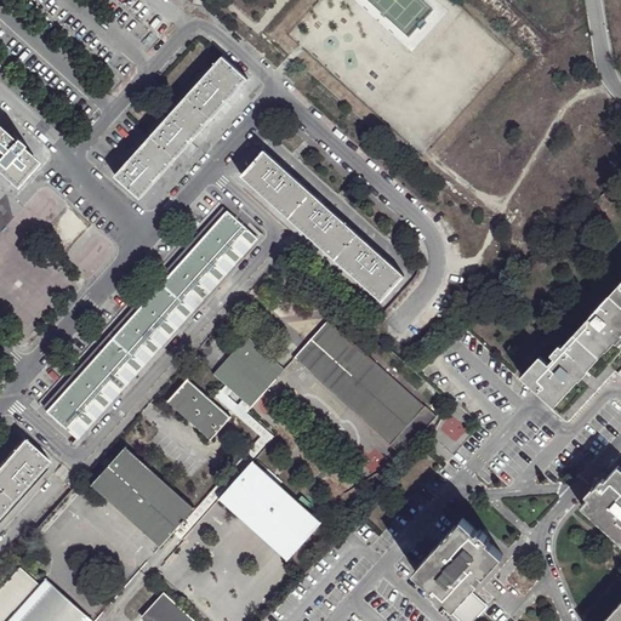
[(245,77),(220,55),(183,96),(209,118),(245,77)]
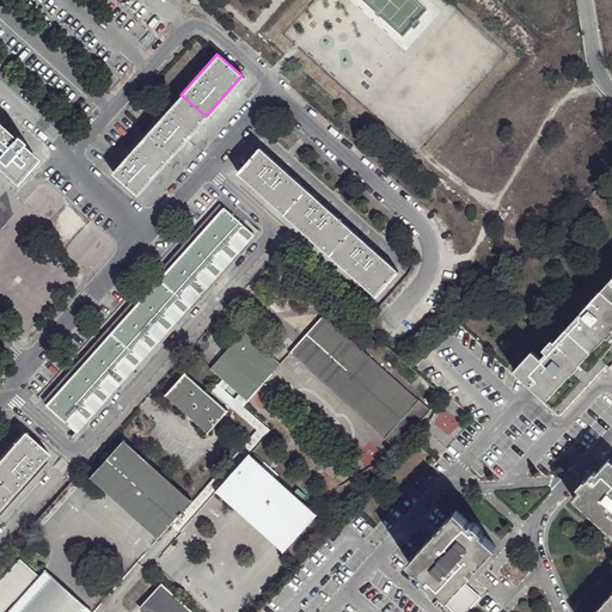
[(206,116),(181,95),(146,133),(171,155),(206,116)]
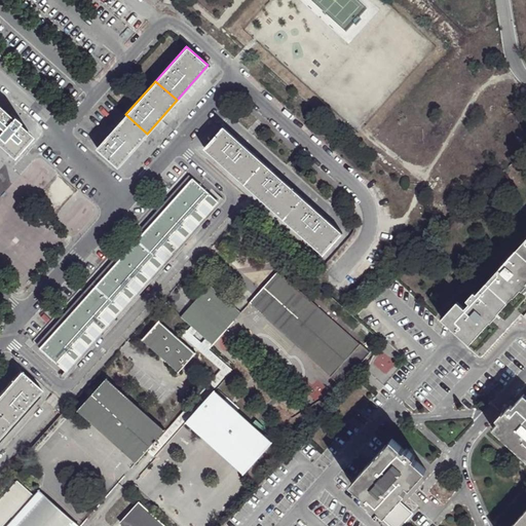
[(0,143),(9,151),(28,129),(14,118),(16,116),(9,110),(8,112),(0,105),(0,143)]
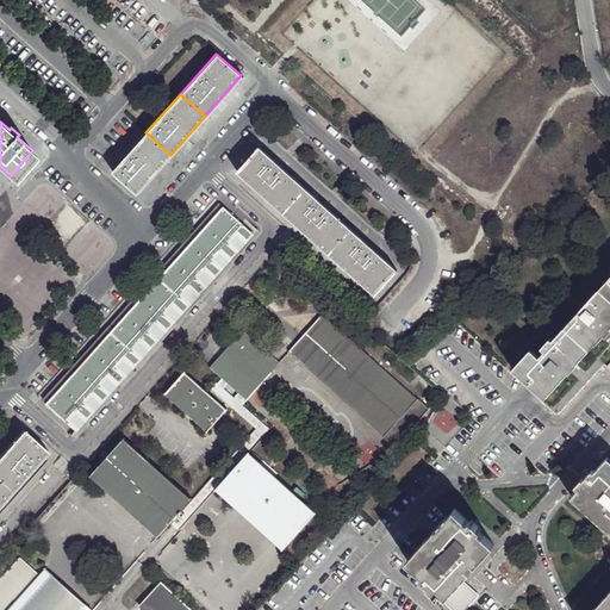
[(145,132),(111,170),(136,193),(170,155),(145,132)]
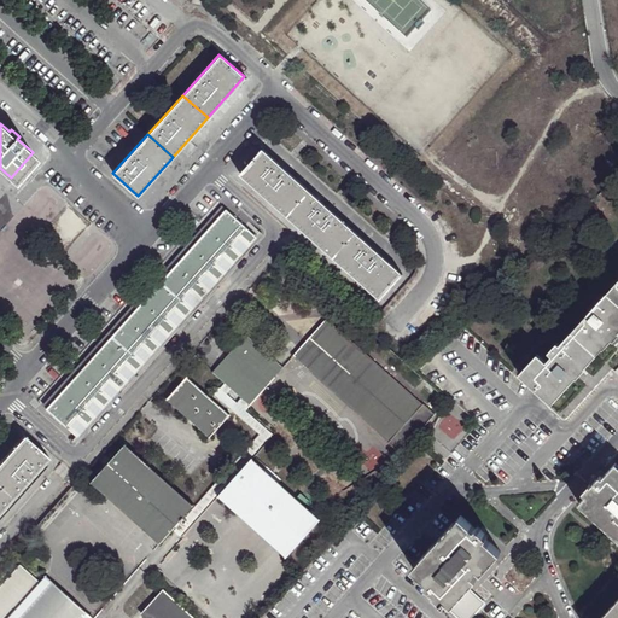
[(262,145),(239,170),(287,214),(309,188),(262,145)]
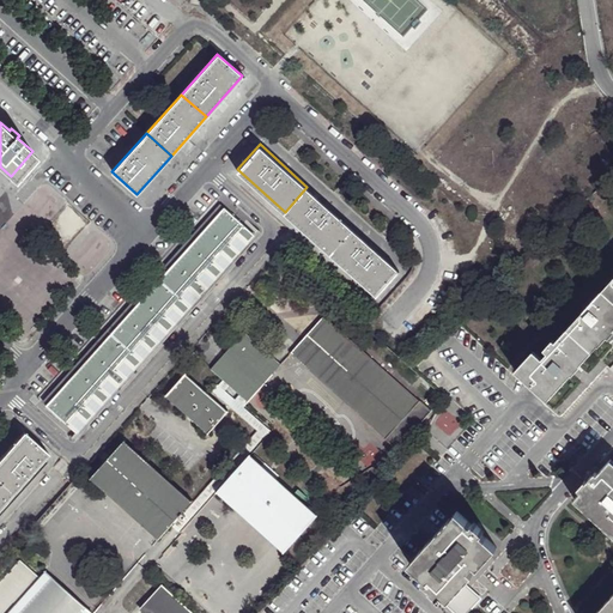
[(352,228),(307,187),(285,212),(329,252),(352,228)]
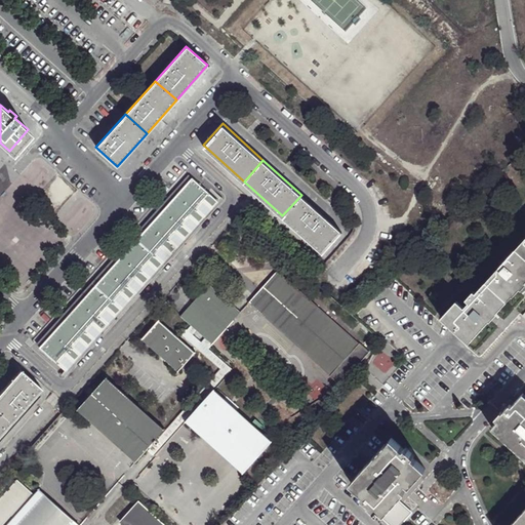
[(335,175),(330,170),(326,173),(332,179),(335,175)]
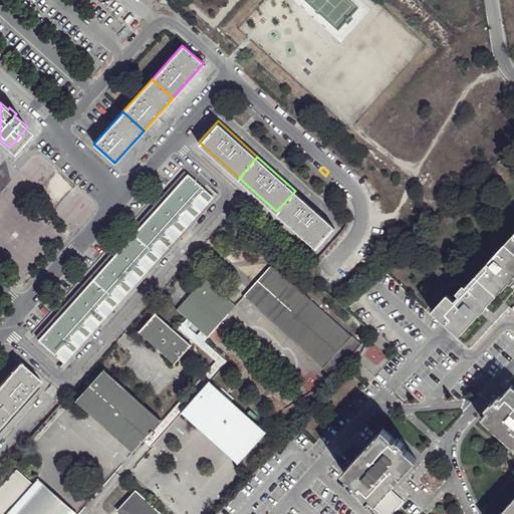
[(172,188),(187,172),(184,169),(36,336),(39,338),(164,197),(168,192),(172,188)]
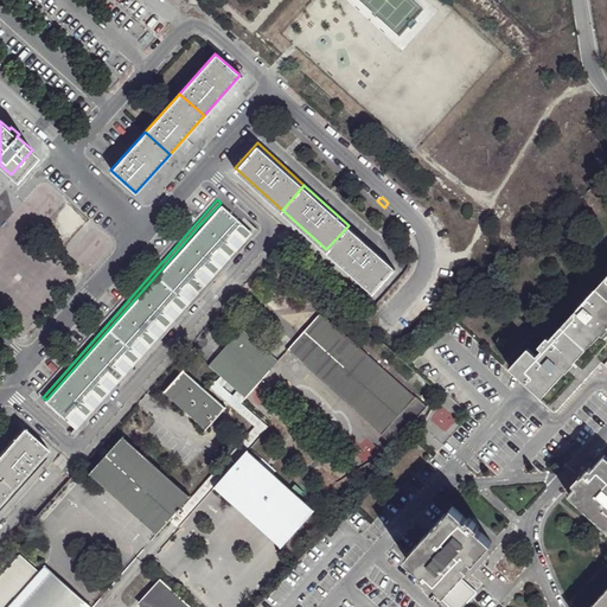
[(397,210),(389,202),(388,203),(384,208),(393,215),(397,210)]
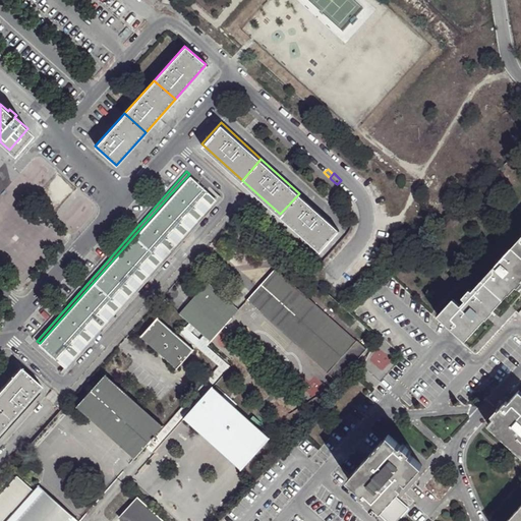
[(215,196),(189,174),(174,190),(170,194),(166,199),(40,343),(66,366),(215,196)]
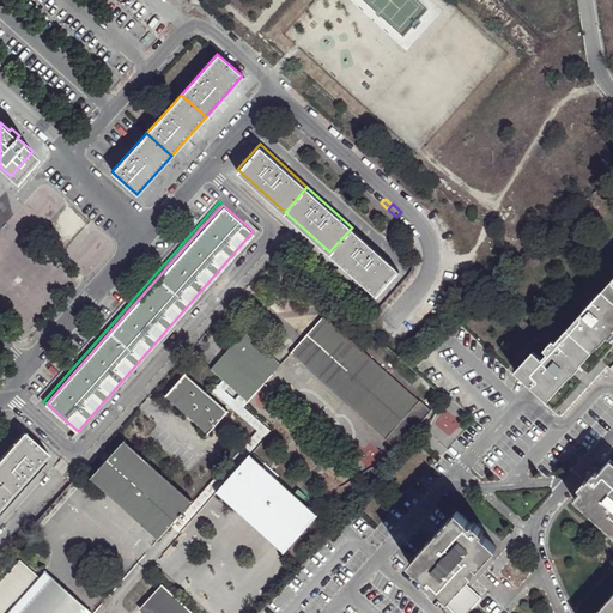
[(329,252),(374,292),(396,268),(352,228),(329,252)]
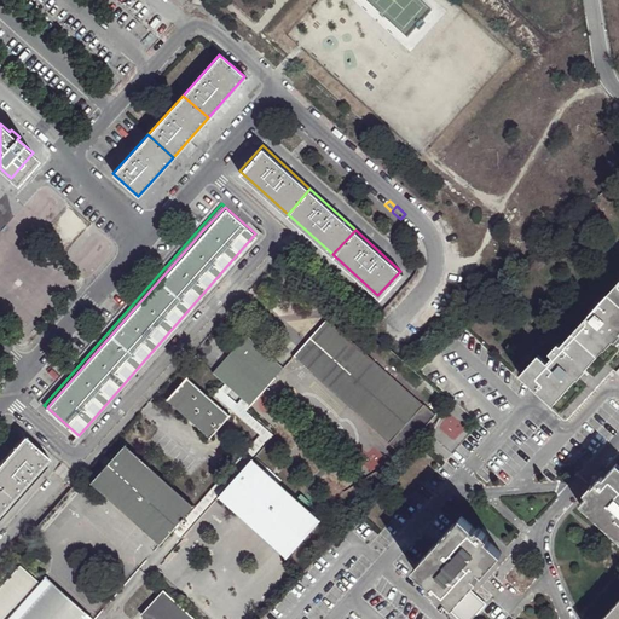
[(258,236),(255,233),(79,435),(81,438),(258,236)]
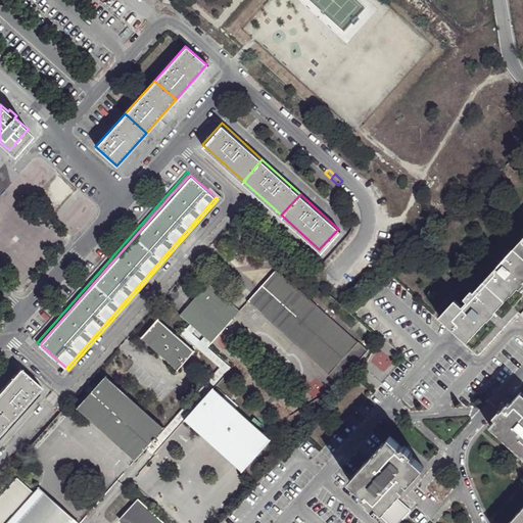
[(484,282),(505,300),(517,288),(518,289),(522,283),(522,281),(522,282),(522,280),(522,256),(515,249),(484,282)]
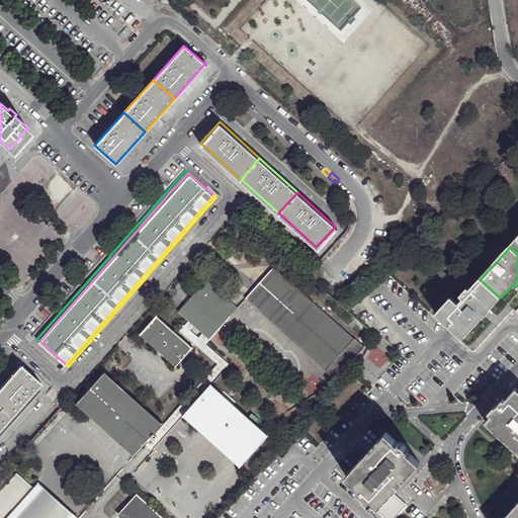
[(352,335),(323,309),(273,267),(275,265),(273,264),(244,295),(245,296),(246,295),(326,366),(325,367),(326,368),(327,367),(337,375),(364,346),(359,342),(353,337),(354,336),(353,335),(352,335)]
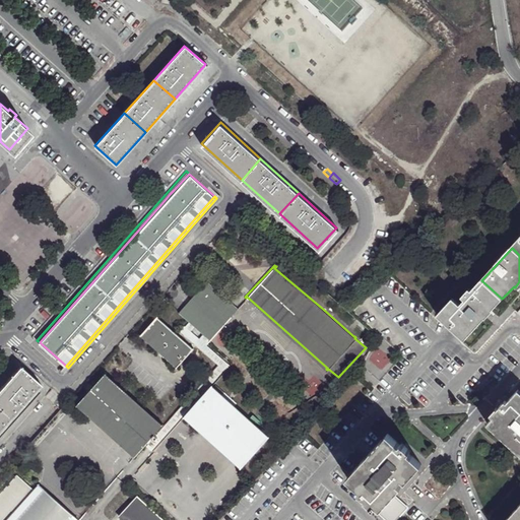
[(236,307),(206,280),(207,279),(206,278),(178,311),(178,312),(180,311),(202,331),(208,337),(207,338),(208,339),(238,307),(237,306),(236,307)]
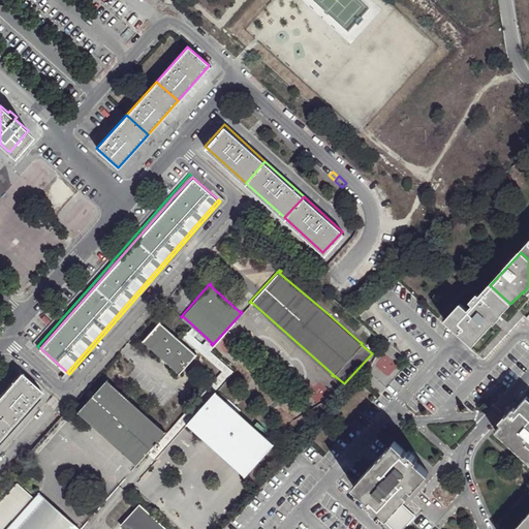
[(467,310),(460,304),(444,320),(472,345),(510,304),(490,285),(480,297),(472,305),(467,310)]
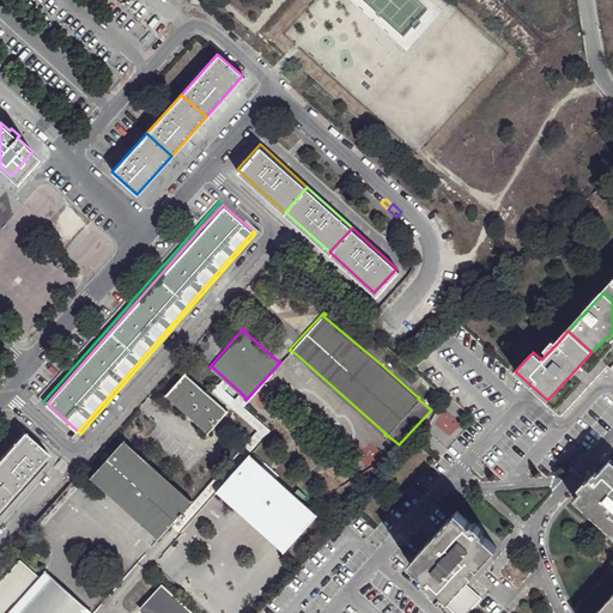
[(544,350),(547,353),(557,344),(552,340),(544,350)]
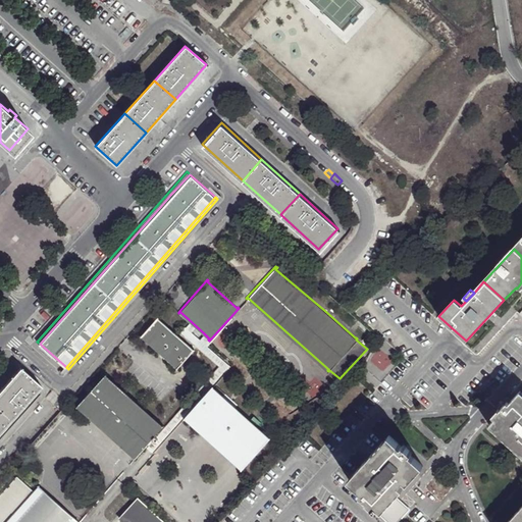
[(176,368),(194,350),(191,347),(159,317),(158,317),(159,316),(158,315),(140,335),(141,336),(142,335),(176,366),(175,367),(176,368)]
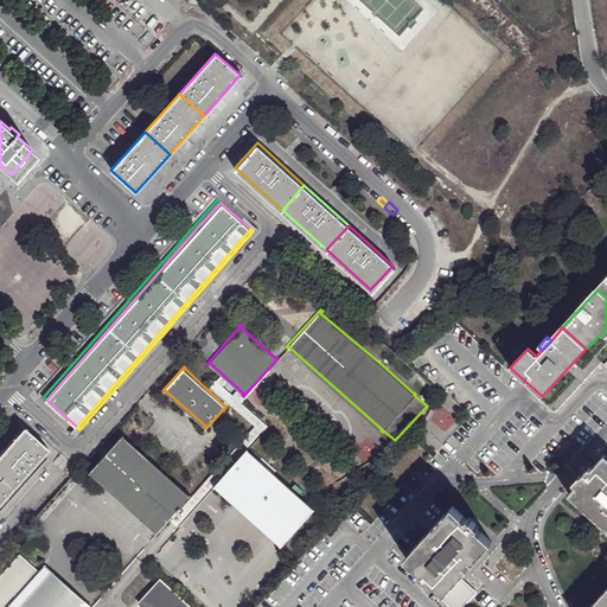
[(232,465),(262,434),(268,428),(237,402),(243,396),(242,395),(243,394),(236,387),(222,403),(225,407),(250,429),(190,496),(171,518),(179,528),(232,465)]
